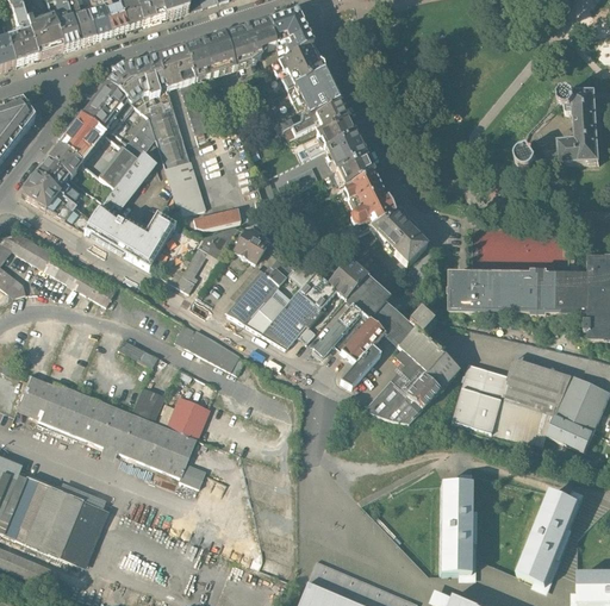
[(37,58),(26,23),(19,0),(5,0),(5,1),(12,11),(18,30),(24,32),(25,36),(22,37),(20,35),(14,36),(14,38),(13,39),(7,41),(14,66),(20,64),(26,62),(37,58)]
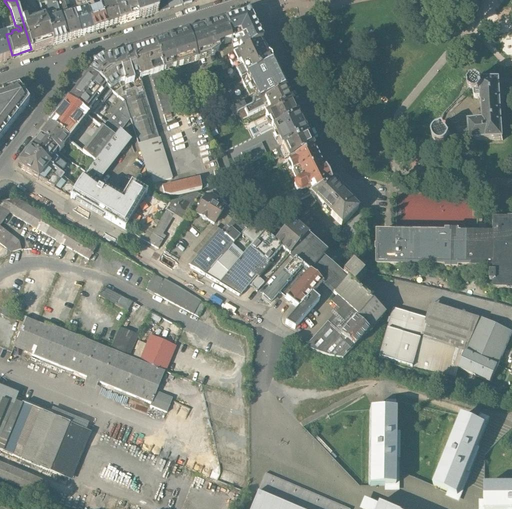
[(39,0),(44,16),(46,22),(51,21),(45,0),(39,0)]
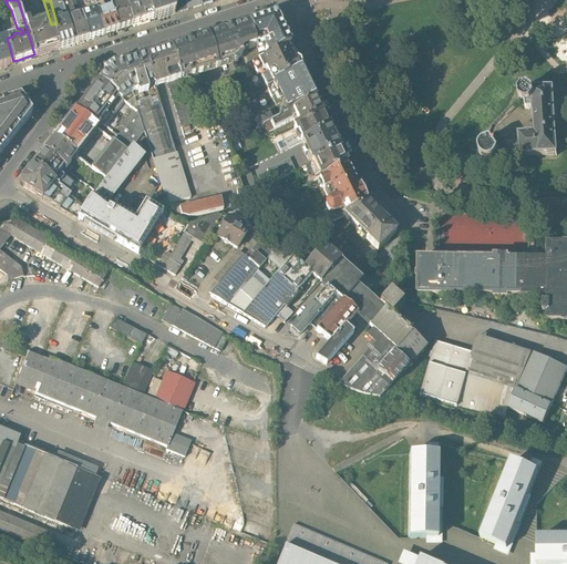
[(51,24),(58,48),(63,45),(69,44),(73,42),(60,0),(50,0),(57,23),(51,24)]
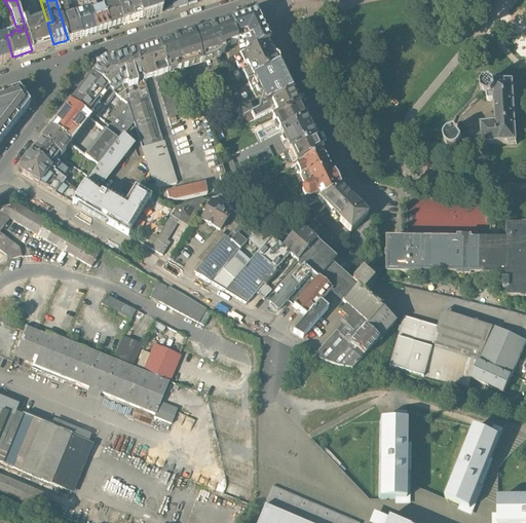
[(55,0),(68,39),(72,38),(78,36),(81,35),(75,14),(69,16),(67,7),(64,0),(55,0)]
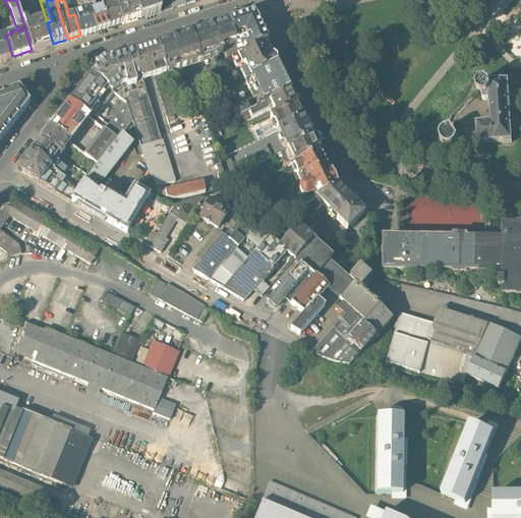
[(69,0),(71,5),(72,8),(78,6),(77,5),(75,0),(69,0)]
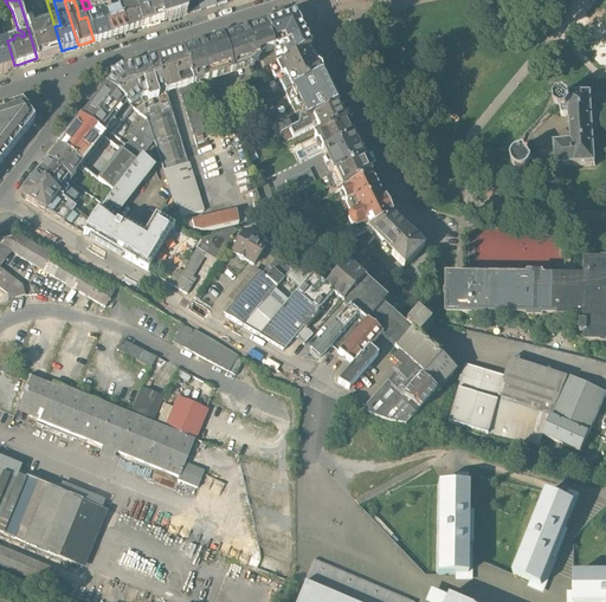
[(88,0),(90,6),(94,6),(96,14),(86,17),(94,40),(97,39),(107,37),(110,36),(98,0),(88,0)]
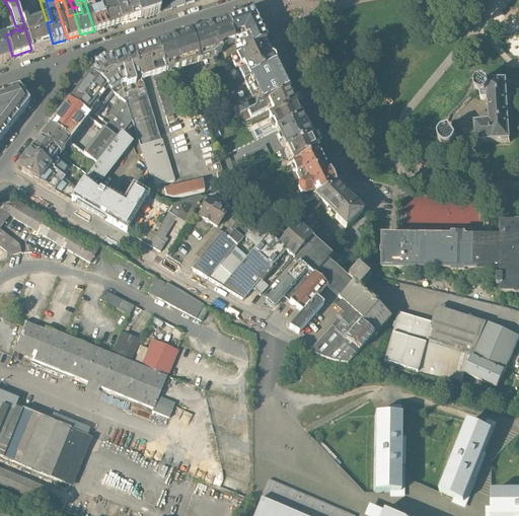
[(84,0),(94,30),(96,29),(104,27),(107,26),(101,8),(94,10),(91,2),(93,0),(84,0)]
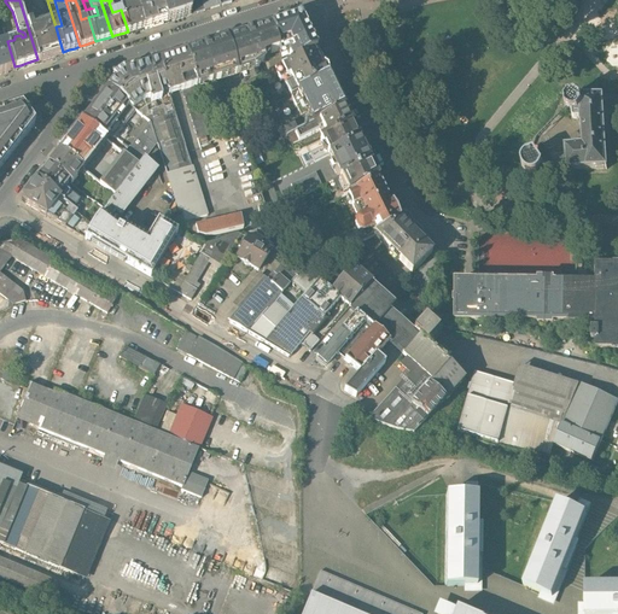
[(117,0),(121,10),(128,31),(130,30),(140,27),(144,27),(136,3),(127,6),(124,0),(117,0)]
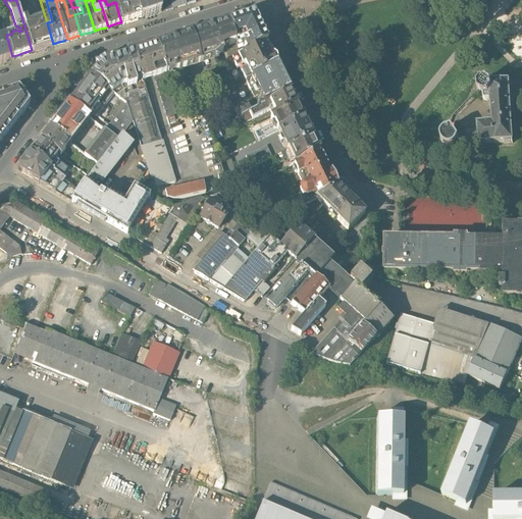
[(115,1),(115,2),(121,22),(138,17),(141,16),(136,0),(118,0),(115,1)]
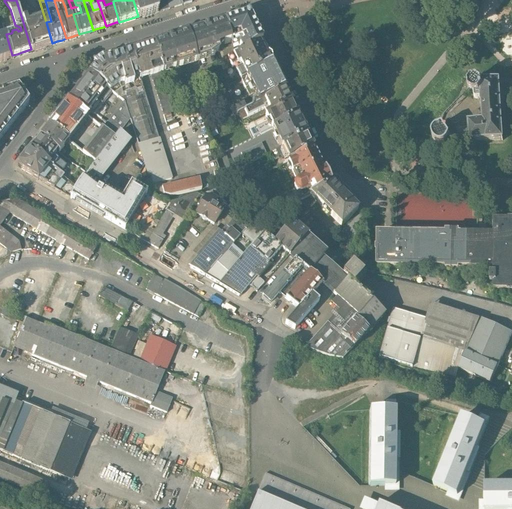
[(133,0),(138,16),(141,15),(153,11),(157,10),(154,0),(133,0)]
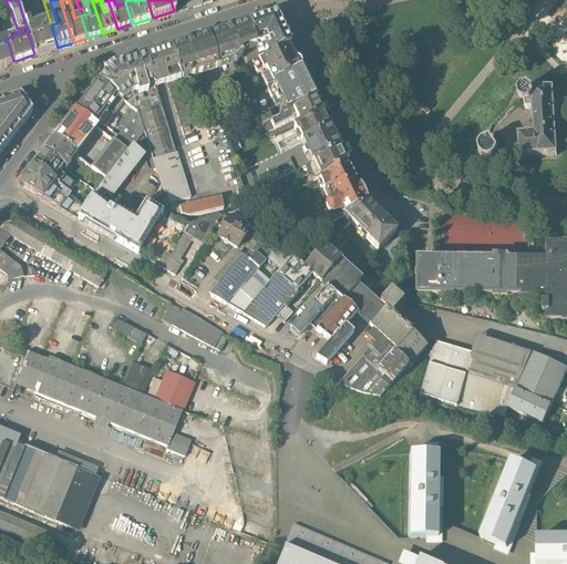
[(171,0),(174,11),(187,7),(195,4),(202,2),(200,0),(171,0)]
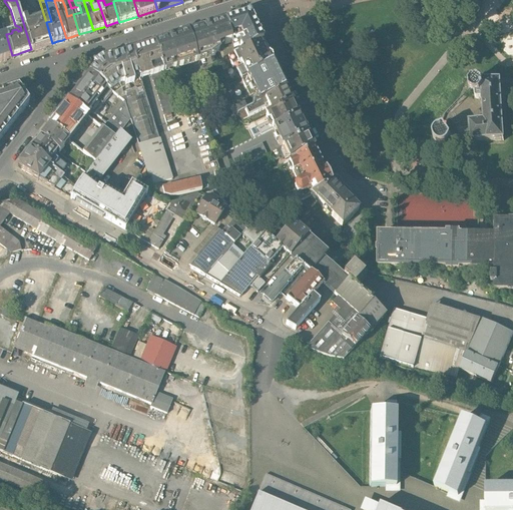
[(247,13),(246,13),(225,20),(231,40),(242,36),(243,41),(239,44),(242,49),(263,39),(261,35),(250,14),(249,14),(249,13),(248,13),(247,13)]
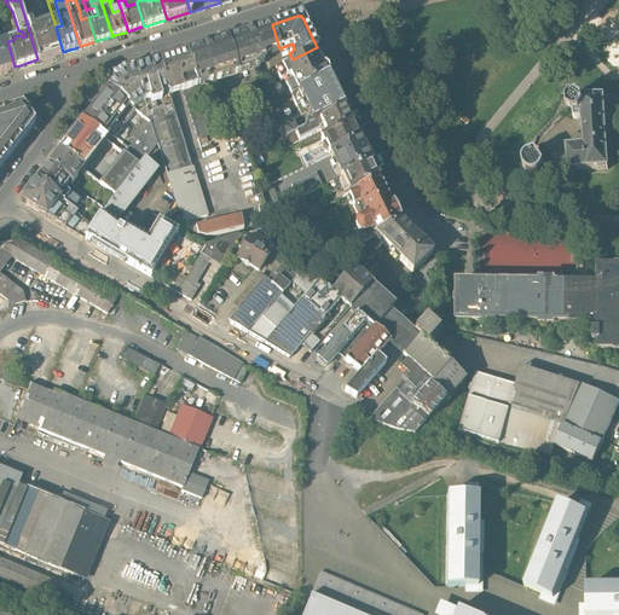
[(32,22),(27,23),(38,59),(42,58),(63,52),(56,27),(53,19),(32,25),(32,22)]
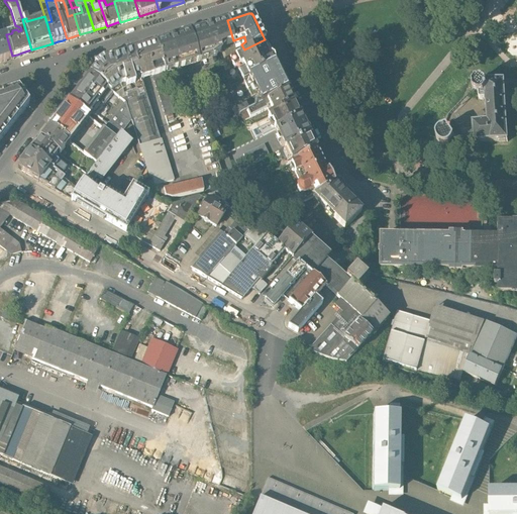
[(233,40),(227,20),(209,25),(189,31),(174,36),(156,42),(165,70),(212,55),(222,47),(221,44),(233,40)]
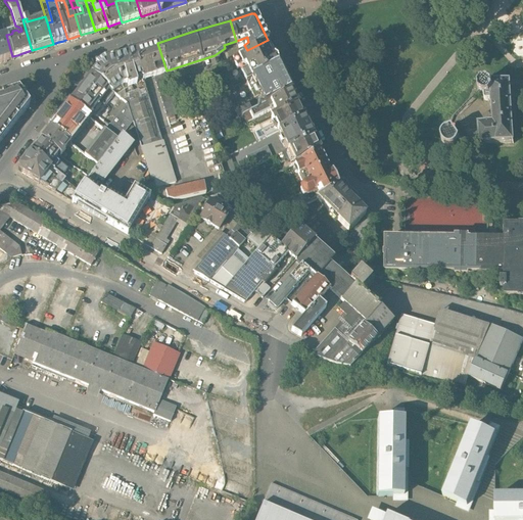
[(0,60),(12,56),(6,35),(0,37),(0,60)]
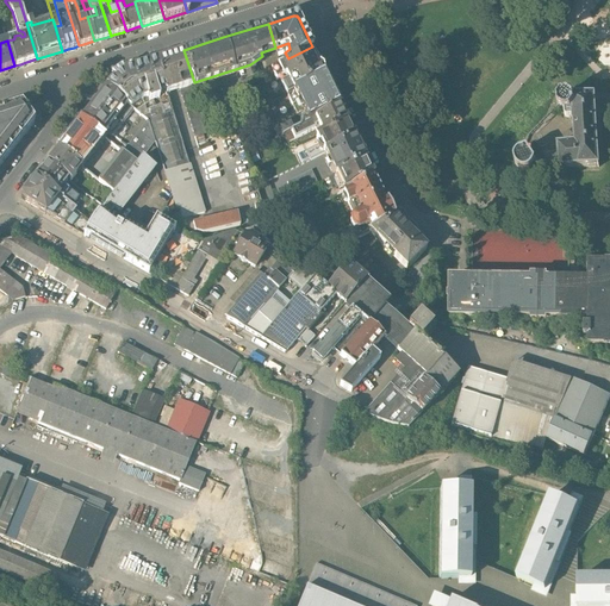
[(316,52),(312,47),(288,58),(280,62),(272,67),(277,76),(279,75),(287,91),(325,73),(316,52)]
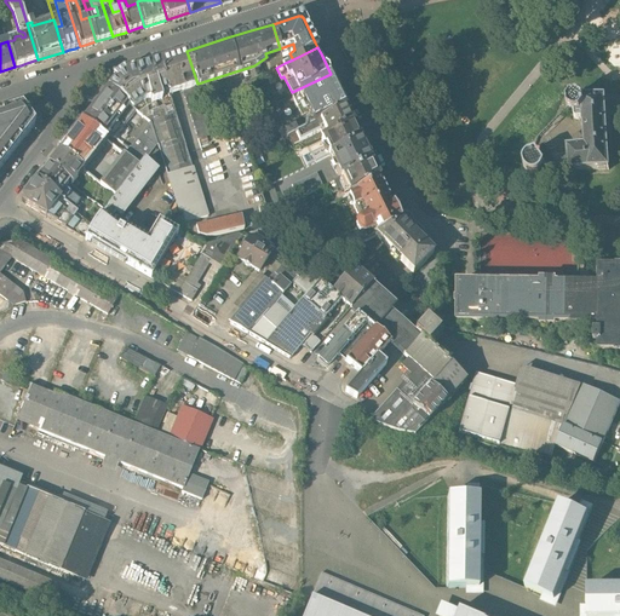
[(197,84),(187,51),(159,59),(168,90),(170,92),(183,87),(197,84)]
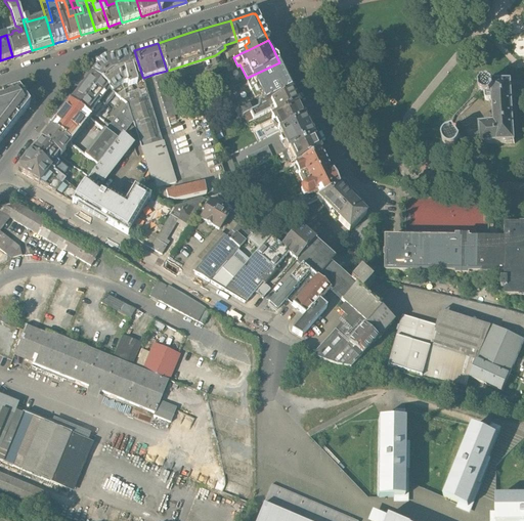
[(142,76),(134,50),(104,60),(97,64),(91,73),(107,85),(118,94),(124,89),(124,86),(129,84),(131,91),(138,89),(135,78),(142,76)]
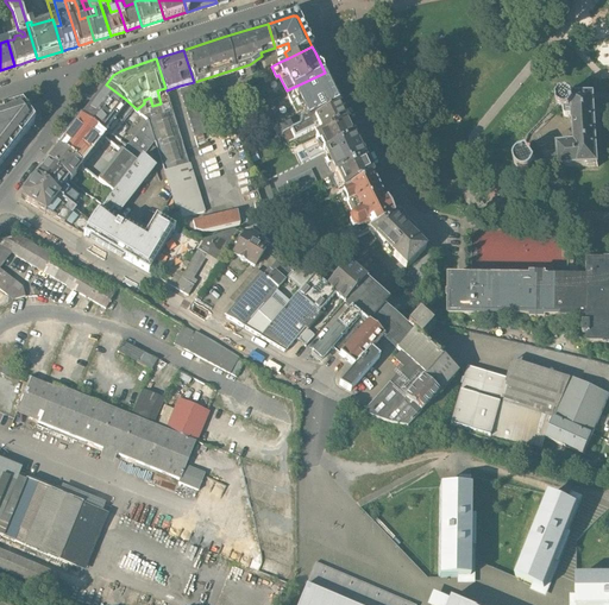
[(330,82),(325,73),(287,90),(296,109),(302,107),(308,118),(339,102),(330,82)]
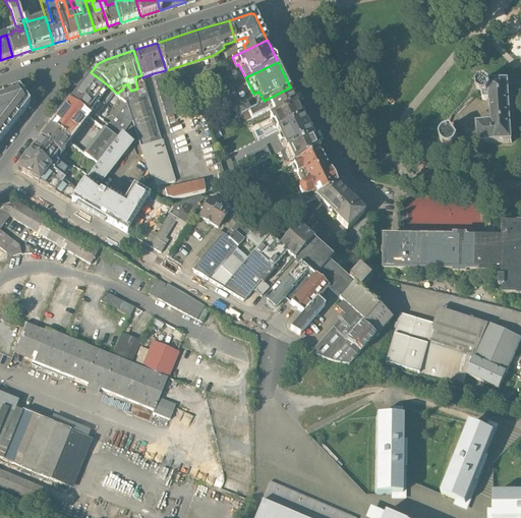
[(178,110),(166,70),(154,73),(162,101),(167,114),(178,110)]
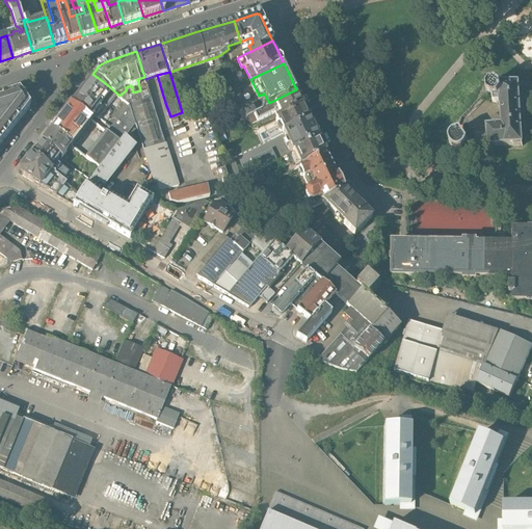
[(109,86),(92,74),(82,87),(71,101),(87,113),(91,109),(109,86)]
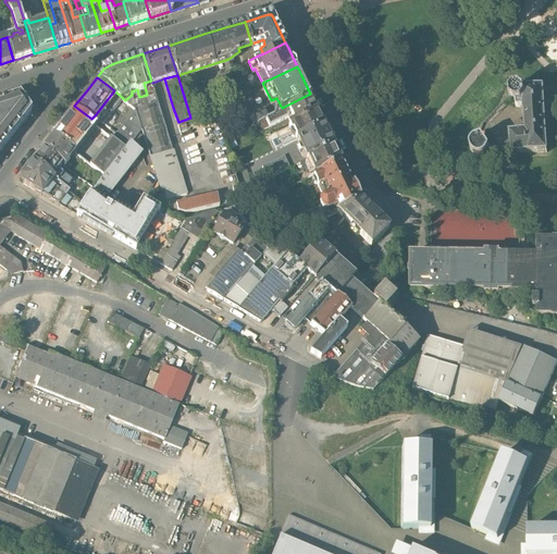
[(162,112),(152,83),(151,81),(144,83),(147,95),(139,97),(137,89),(132,91),(132,95),(125,100),(135,108),(141,126),(166,204),(178,208),(176,200),(175,194),(187,191),(172,147),(165,126),(162,112)]
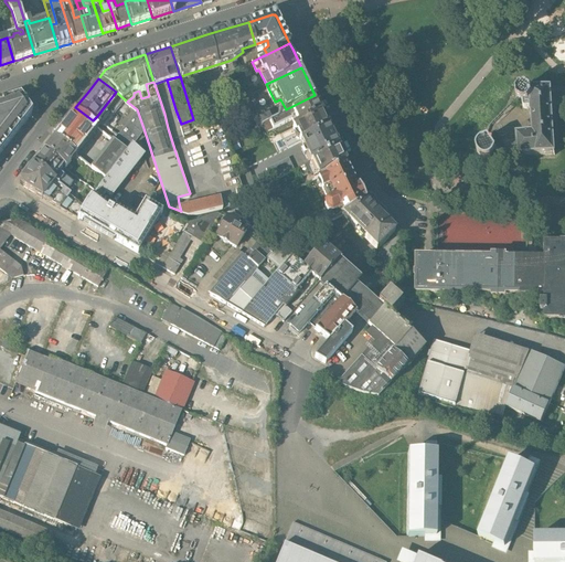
[(510,157),(519,156),(555,154),(553,122),(553,117),(552,103),(552,98),(552,91),(531,91),(529,88),(528,88),(525,87),(523,87),(521,88),(519,91),(516,93),(516,95),(516,98),(518,101),(523,104),(523,109),(526,110),(532,110),(533,134),(518,136),(519,152),(510,154),(497,152),(488,138),(487,138),(484,142),(483,142),(481,144),(480,146),(479,147),(478,148),(478,151),(478,154),(478,156),(479,158),(481,159),(483,160),(486,161),(488,161),(490,160),(492,159),(494,157),(494,156),(510,157)]
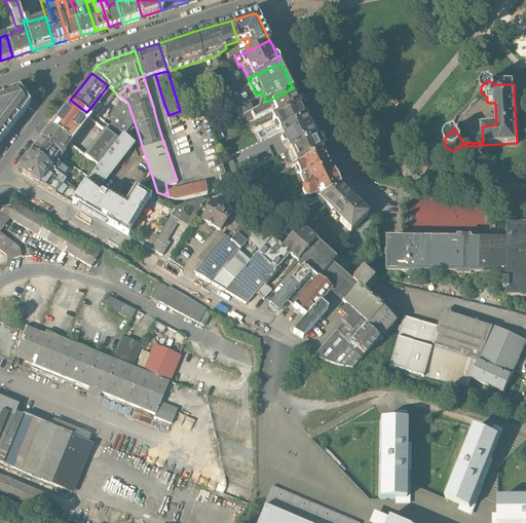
[(108,85),(90,108),(109,122),(106,127),(118,138),(122,134),(134,119),(127,102),(118,95),(108,85)]
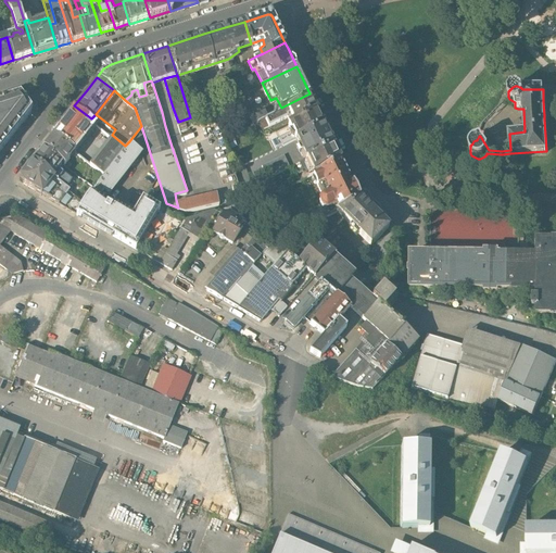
[(0,99),(0,147),(32,108),(21,93),(0,99)]
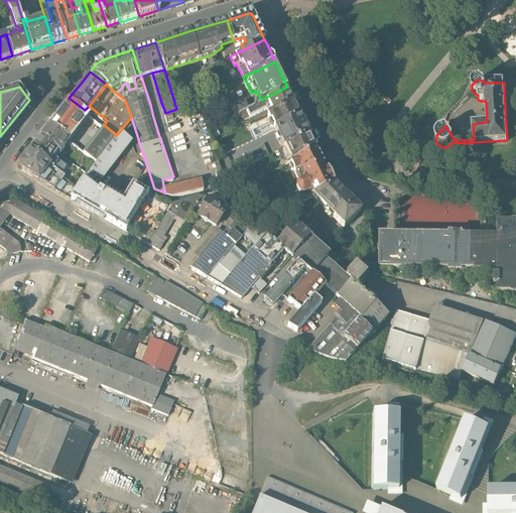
[(289,91),(287,87),(261,100),(250,105),(247,107),(250,113),(267,105),(267,103),(269,102),(273,110),(293,100),(289,91)]
